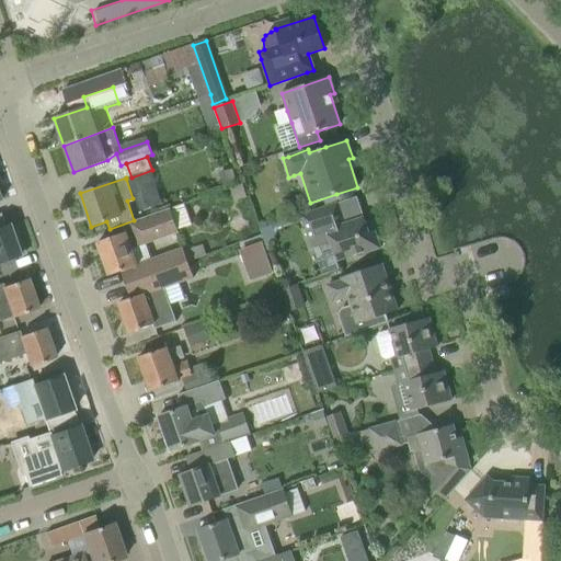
[(191,226),(183,204),(128,222),(132,231),(126,233),(118,236),(98,243),(110,276),(122,272),(126,285),(189,263),(183,249),(137,265),(130,247),(136,244),(137,248),(179,233),(178,230),(191,226)]
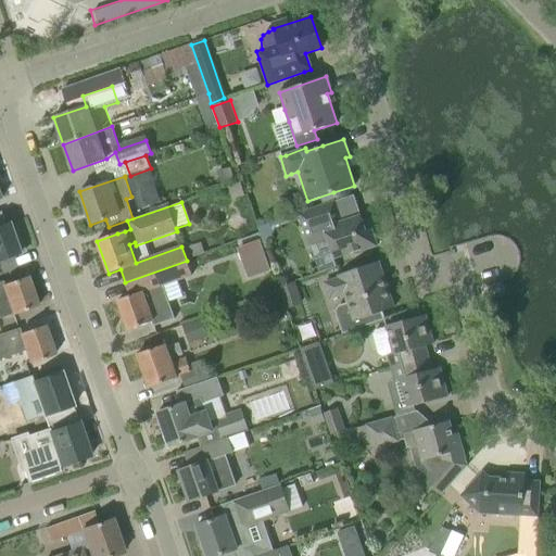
[(299,214),(305,236),(313,234),(316,243),(327,239),(333,258),(358,250),(359,252),(377,247),(371,229),(366,230),(361,215),(341,223),(333,202),(299,214)]
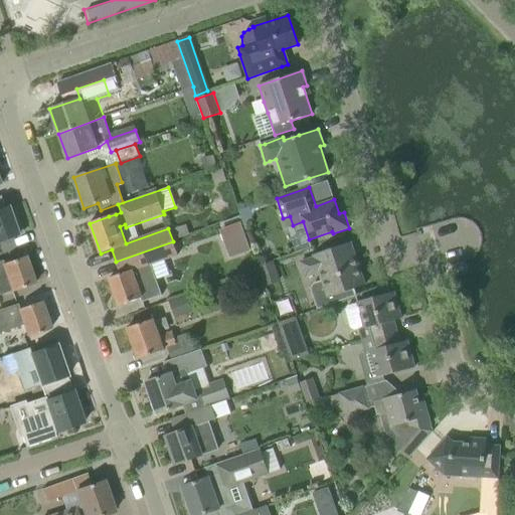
[(0,240),(22,233),(17,219),(12,221),(7,207),(0,209),(0,240)]
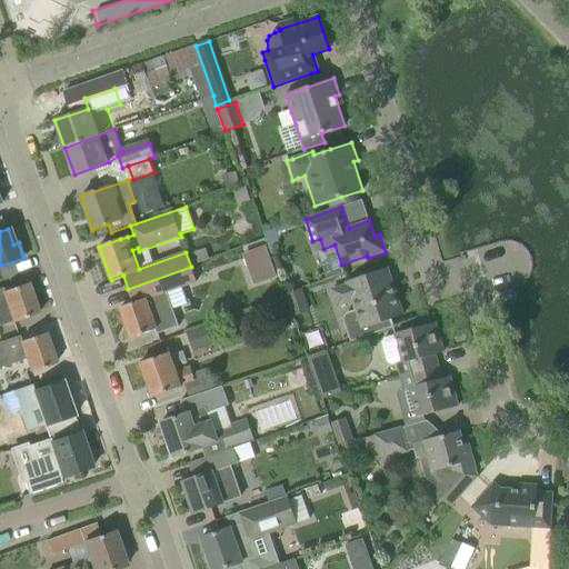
[(273,231),(265,235),(268,245),(278,242),(273,231)]
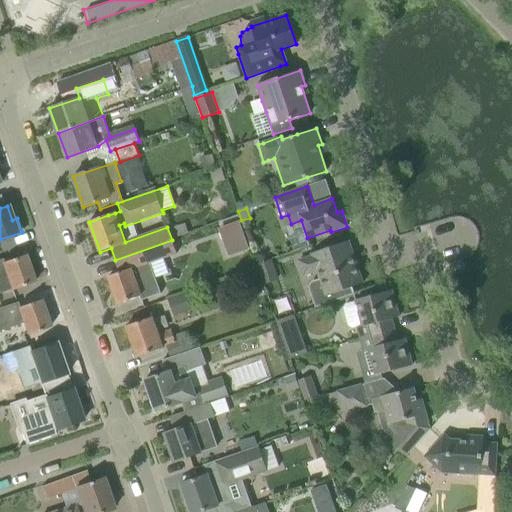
[(248,249),(238,221),(220,228),(230,256),(248,249)]
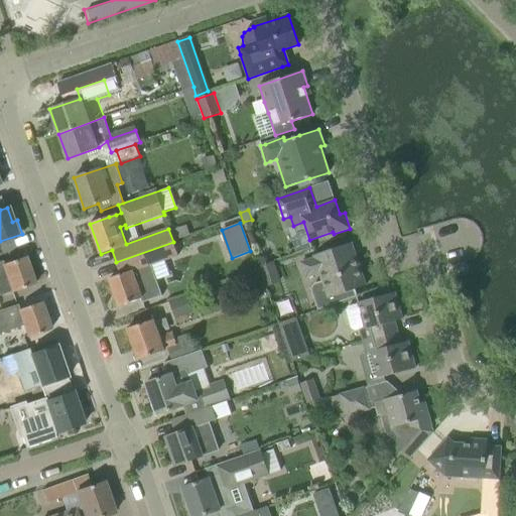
[(173,242),(116,262),(120,275),(109,279),(119,306),(140,299),(142,303),(162,296),(151,265),(177,255),(173,242)]
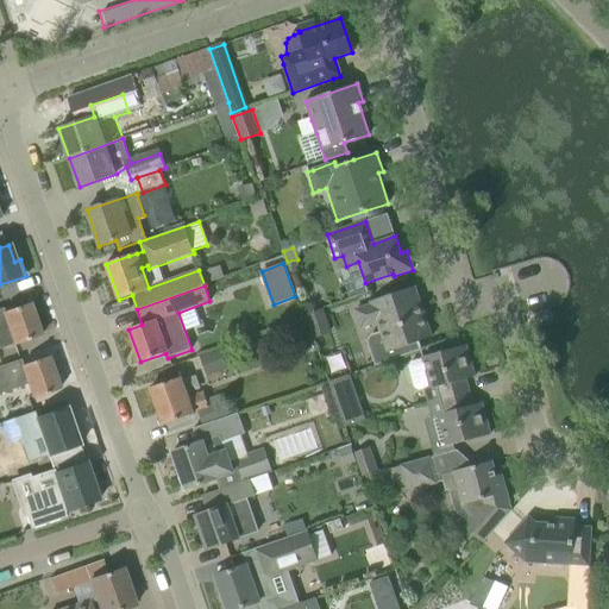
[(370,336),(366,341),(375,365),(421,350),(418,341),(431,337),(424,314),(419,315),(410,290),(415,288),(414,287),(370,302),(371,305),(356,311),(362,327),(377,322),(381,332),(370,336)]
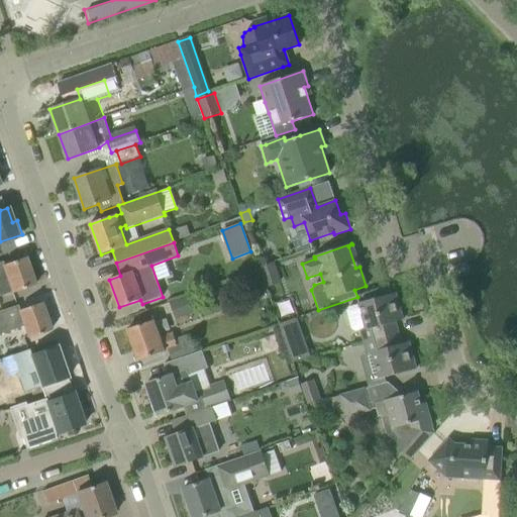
[(0,262),(0,296),(11,292),(11,293),(34,285),(24,257),(3,265),(2,262),(0,262)]
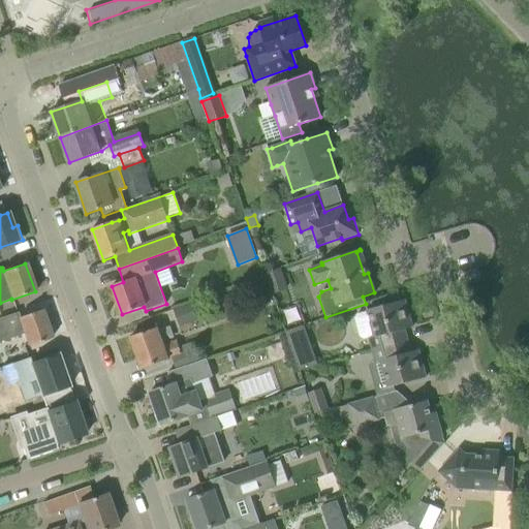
[(287,288),(280,268),(266,273),(273,293),(287,288)]
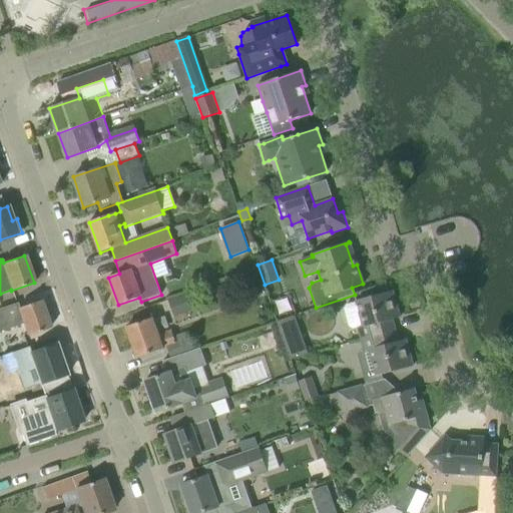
[(358,328),(361,340),(395,331),(392,320),(400,318),(393,291),(356,301),(356,302),(346,305),(344,309),(349,327),(353,329),(358,328)]
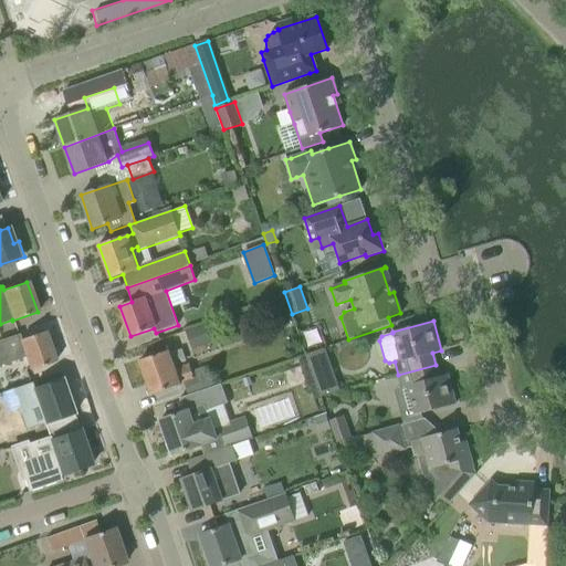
[(216,342),(209,322),(185,329),(191,349),(216,342)]
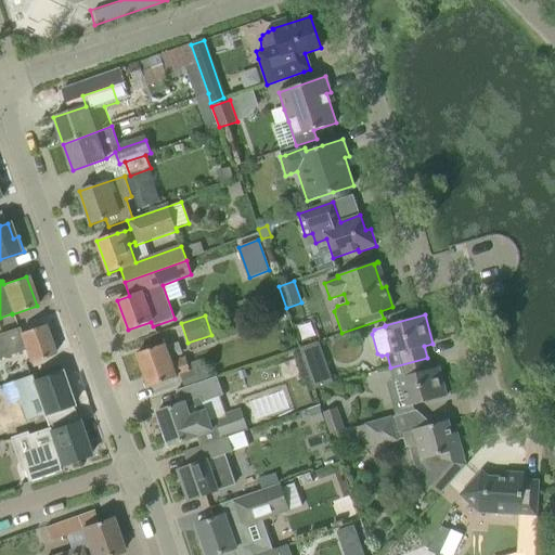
[(54,355),(43,325),(20,333),(18,327),(0,333),(0,359),(25,350),(29,363),(54,355)]
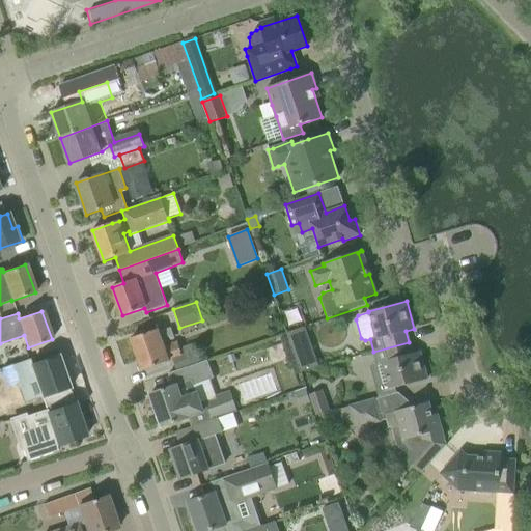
[(172,358),(176,371),(201,363),(200,363),(194,343),(179,348),(177,342),(164,346),(158,329),(131,338),(142,371),(169,361),(168,360),(172,358)]
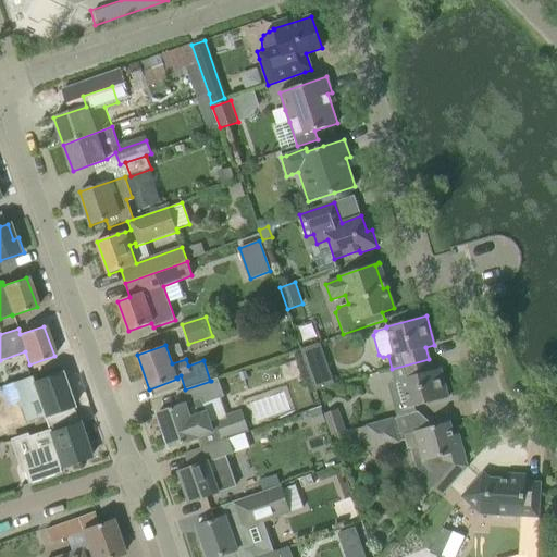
[(309,346),(297,350),(305,373),(317,369),(309,346)]
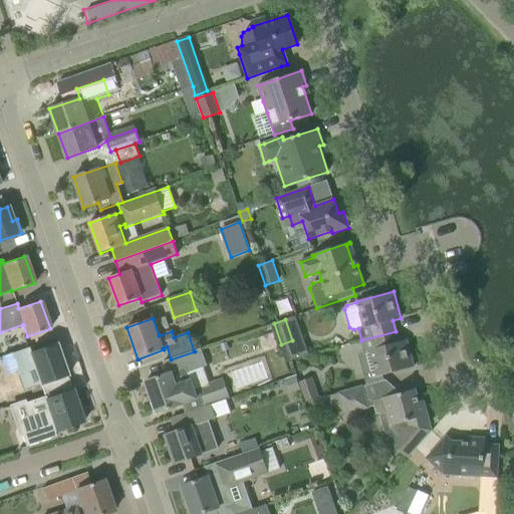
[(414,366),(407,340),(399,342),(396,331),(361,340),(364,352),(369,351),(375,376),(414,366)]
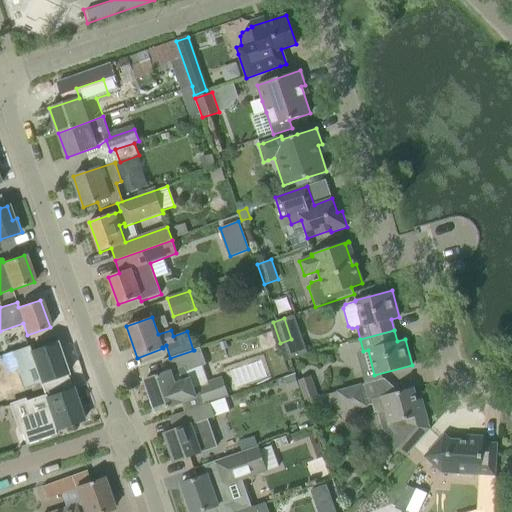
[(66,375),(55,343),(29,352),(29,353),(12,359),(16,372),(33,366),(40,384),(60,377),(66,375)]
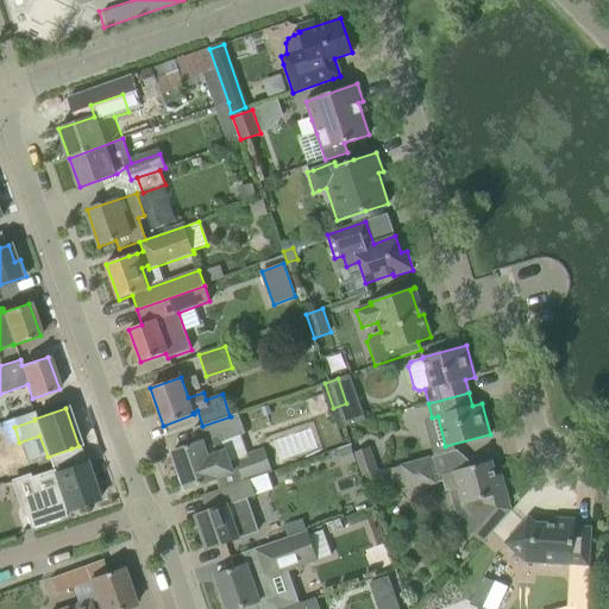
[(202,426),(195,428),(201,441),(173,452),(186,490),(208,482),(217,479),(217,477),(232,472),(219,437),(243,428),(238,413),(230,416),(231,416),(202,426)]
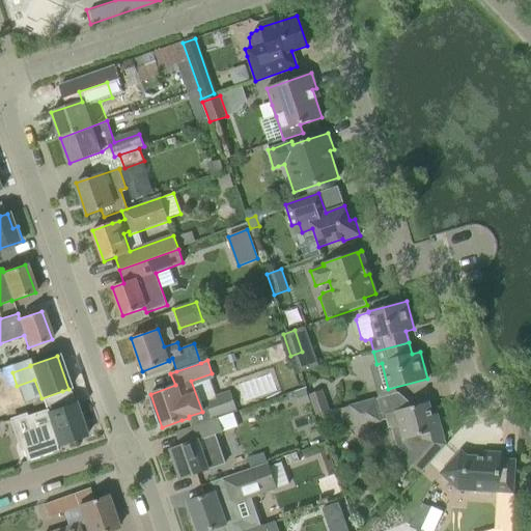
[(305,388),(296,392),(300,406),(310,402),(308,394),(305,388)]
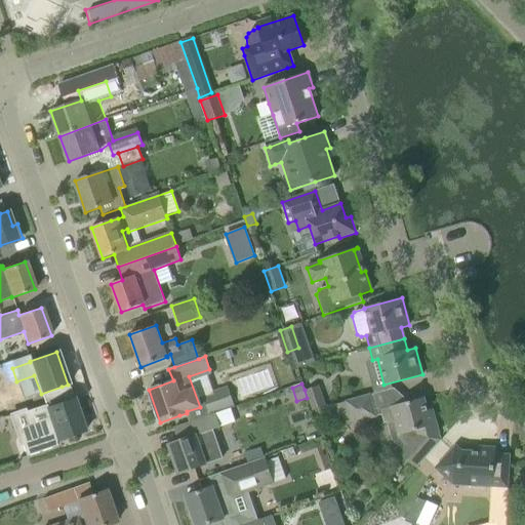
[(325,405),(318,386),(305,390),(307,398),(311,410),(325,405)]
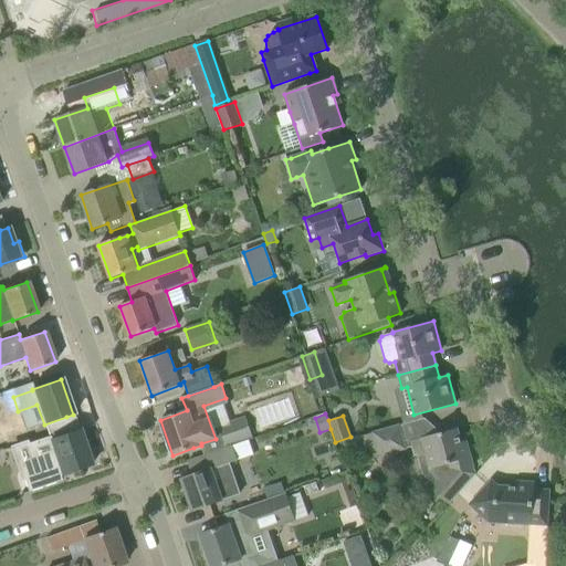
[(44,425),(48,432),(70,425),(66,417),(44,425)]
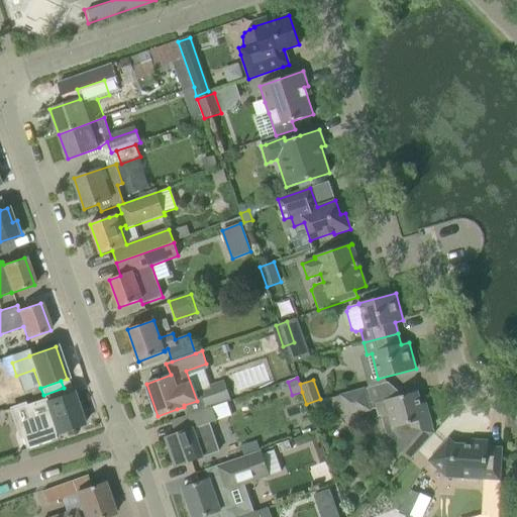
[(230,399),(224,383),(201,391),(206,407),(230,399)]
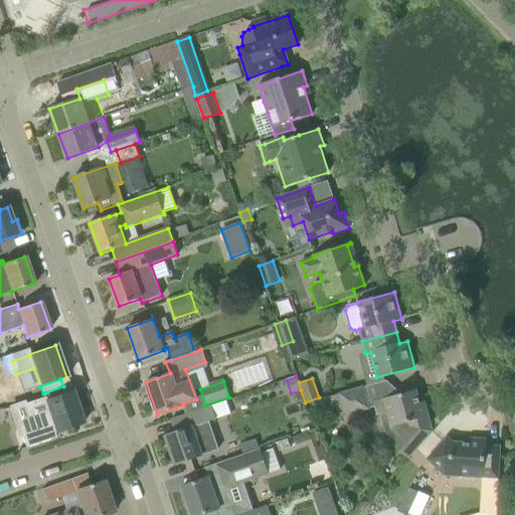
[(0,388),(0,406),(22,400),(16,383),(0,388)]
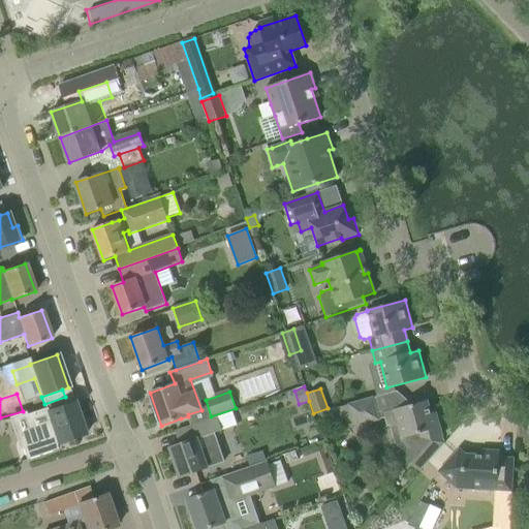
[(44,406),(45,408),(47,411),(67,404),(65,397),(44,404),(43,404),(44,406)]
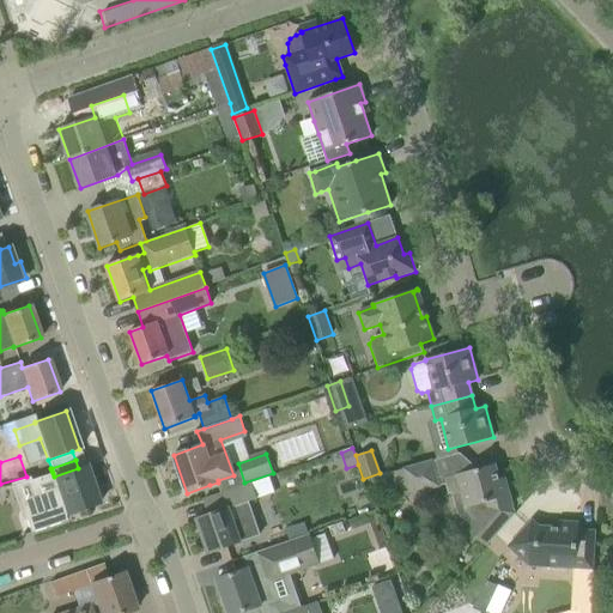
[(439,487),(432,460),(402,467),(410,496),(439,487)]
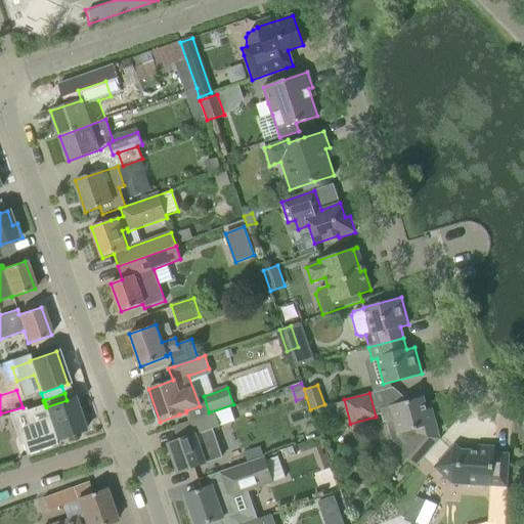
[(380,408),(381,413),(384,423),(393,420),(397,435),(408,444),(400,453),(415,467),(439,439),(431,408),(427,409),(423,397),(406,401),(399,403),(380,408)]
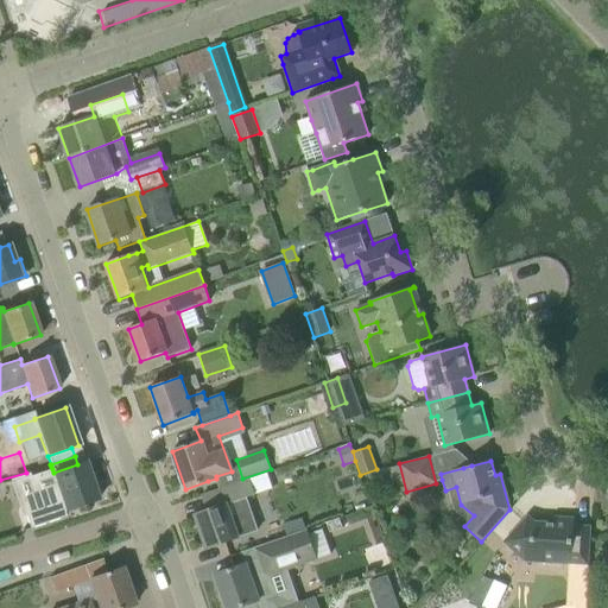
[(24,513),(30,529),(65,517),(63,511),(99,500),(86,462),(77,464),(54,473),(52,469),(30,476),(37,498),(30,500),(24,513)]
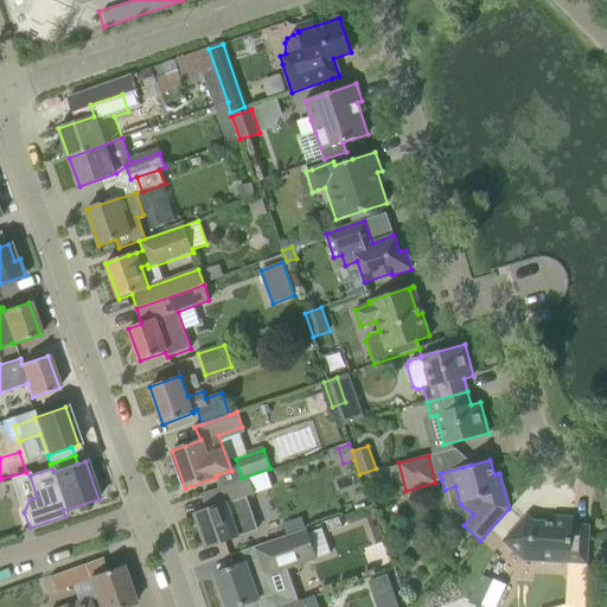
[(257,530),(246,498),(255,494),(249,478),(206,493),(211,508),(195,515),(206,548),(238,536),(257,530)]
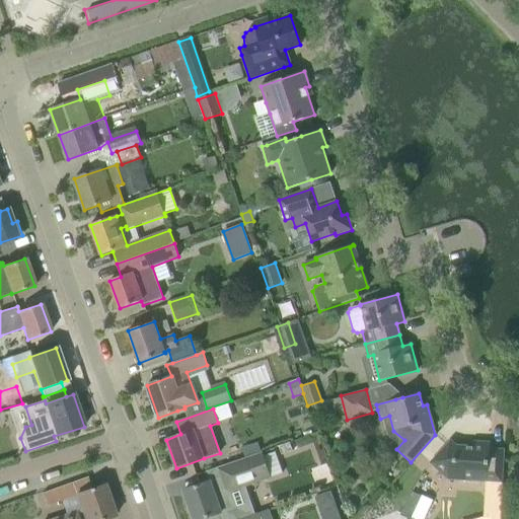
[(455,479),(502,483),(504,450),(490,449),(490,443),(472,442),(472,453),(464,453),(450,440),(430,463),(448,479),(451,476),(455,479)]
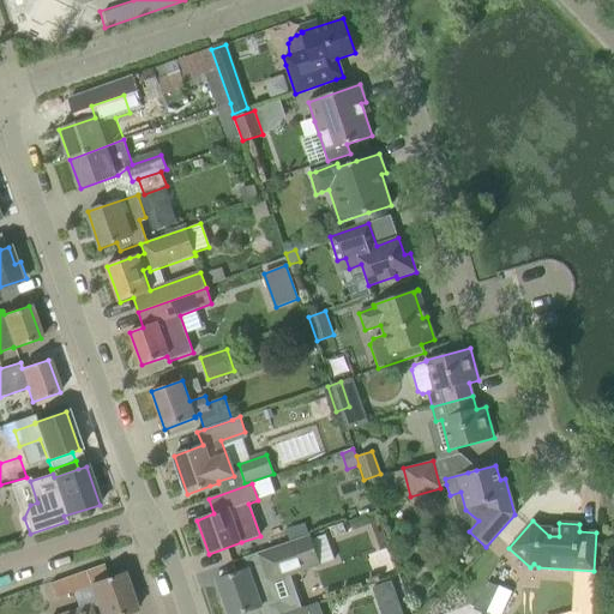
[(320,566),(308,536),(244,558),(247,570),(217,581),(228,613),(240,613),(253,611),(262,607),(278,601),(272,583),(320,566)]
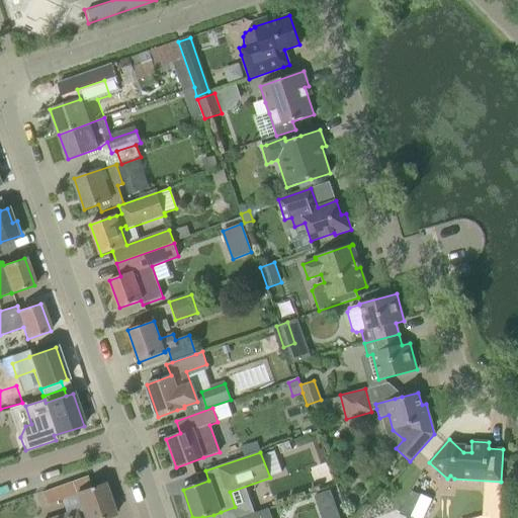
[(41,493),(47,505),(72,496),(68,484),(41,493)]
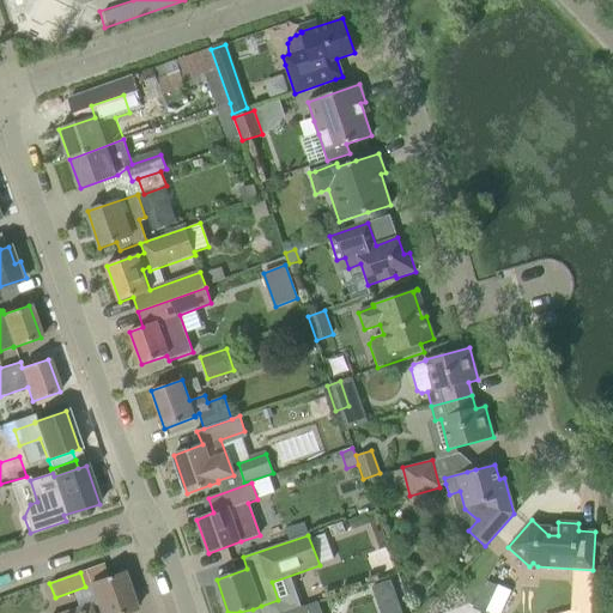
[(65,612),(126,612),(135,610),(122,572),(90,584),(96,602),(65,612)]
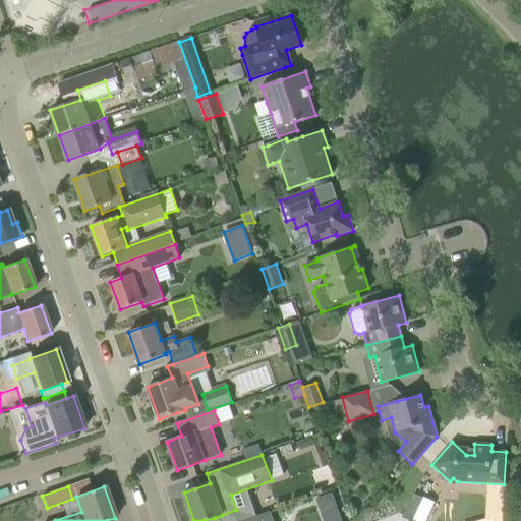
[(333,495),(316,500),(323,517),(338,511),(333,495)]
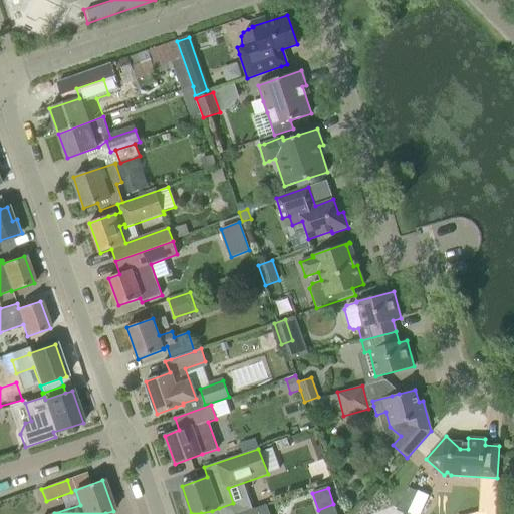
[(238,513),(268,513),(265,504),(238,513)]
